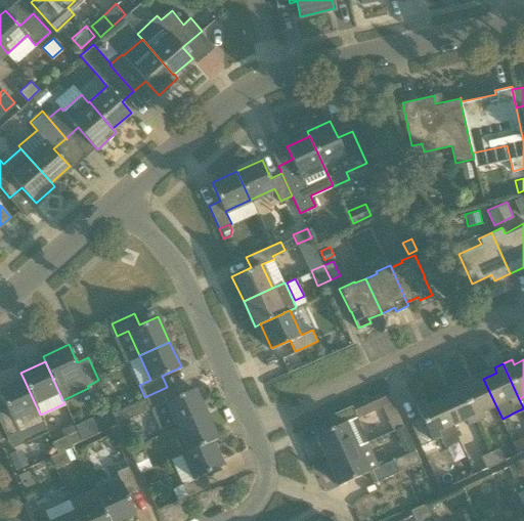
[(0,410),(0,422),(6,436),(42,420),(40,415),(24,379),(0,388),(0,392),(7,408),(0,410)]
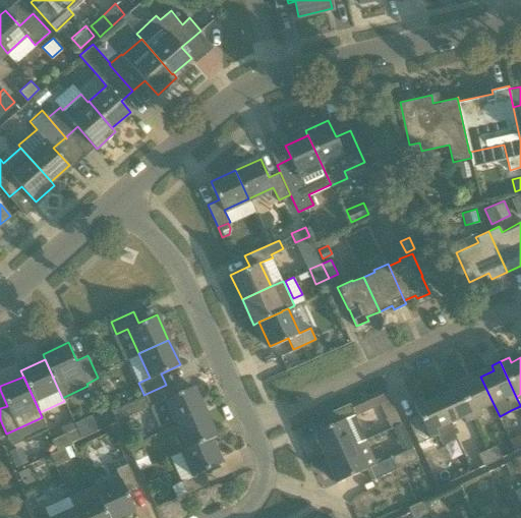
[(493,402),(480,377),(468,382),(465,377),(457,381),(473,416),(481,412),(479,408),(493,402)]
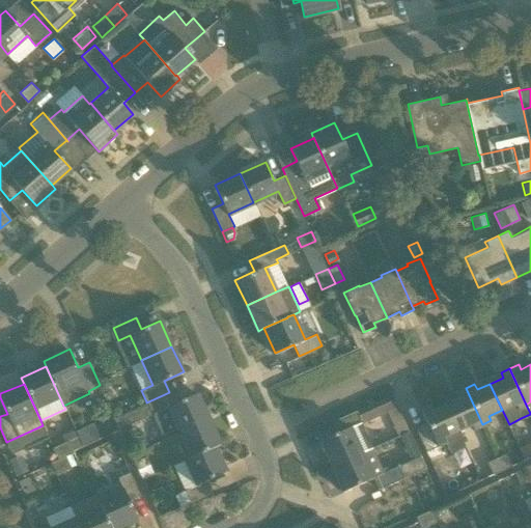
[(458,397),(446,404),(457,431),(471,424),(473,428),(482,424),(466,388),(456,392),(458,397)]
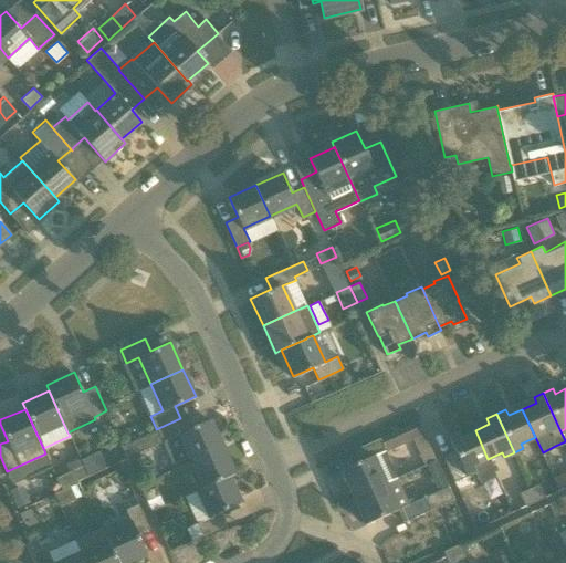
[(191,460),(222,446),(210,419),(186,430),(180,418),(156,429),(156,428),(121,444),(126,457),(161,441),(174,468),(190,460),(191,460)]
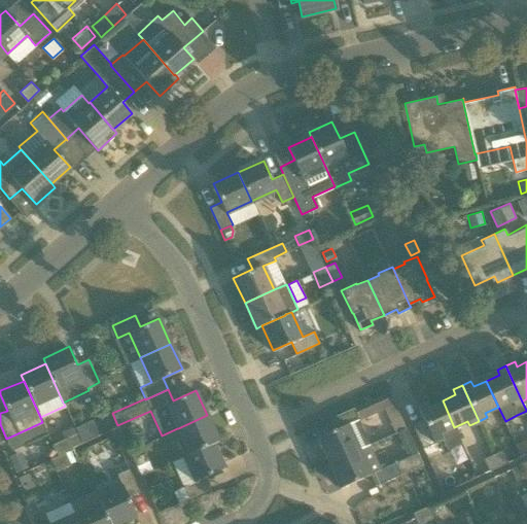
[(358,419),(395,403),(389,390),(330,417),(336,428),(317,437),(328,462),(359,448),(358,448),(370,443),(358,419)]
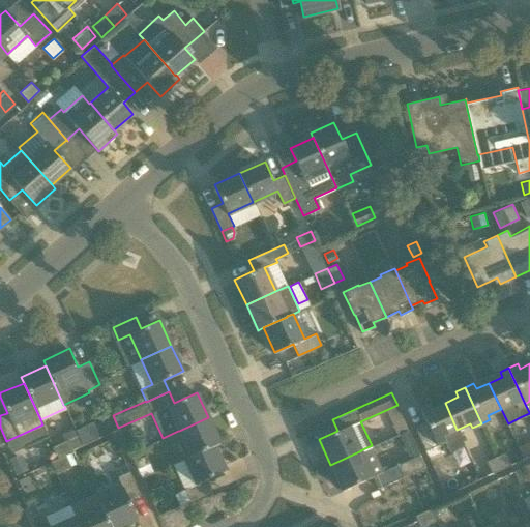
[(464,444),(457,430),(445,403),(432,409),(430,404),(420,408),(425,420),(414,426),(424,449),(445,440),(450,450),(464,444)]
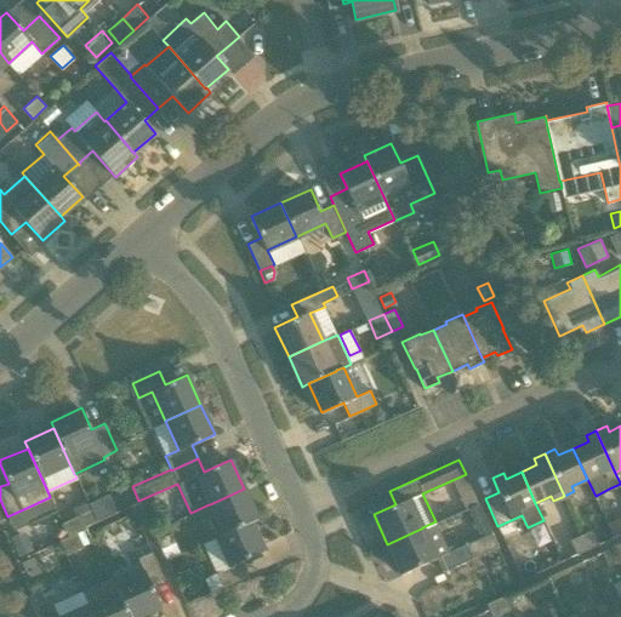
[(258,519),(244,489),(210,504),(222,533),(223,535),(251,521),(258,519)]
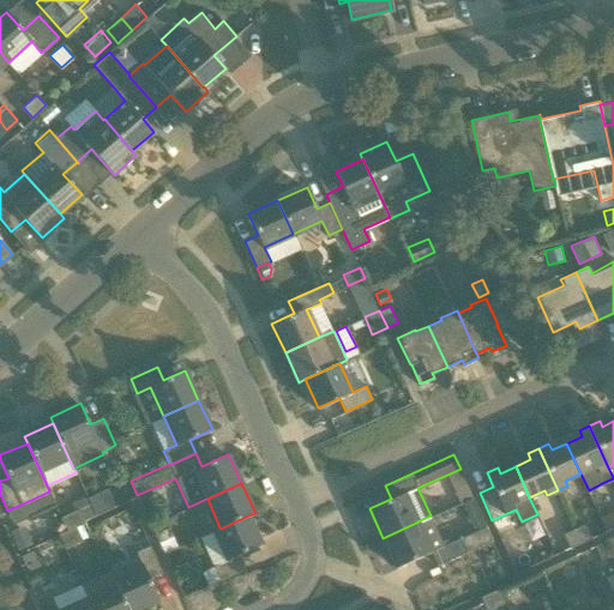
[(100,491),(88,496),(91,503),(96,514),(108,508),(100,491)]
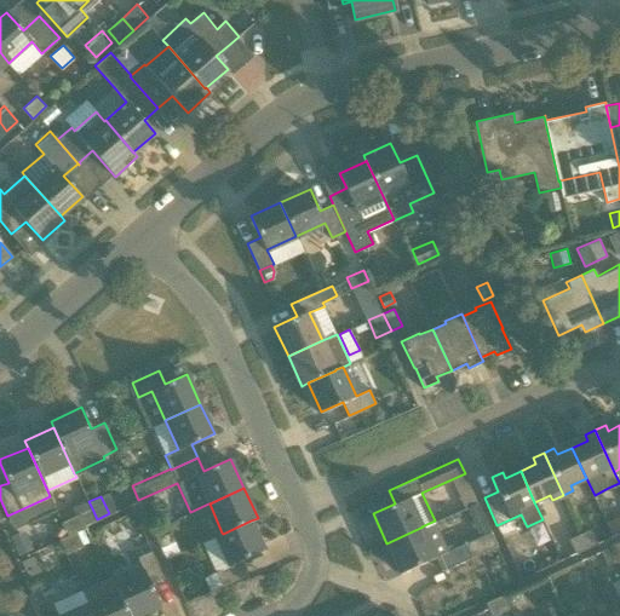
[(491,531),(477,501),(468,506),(480,535),(491,531)]
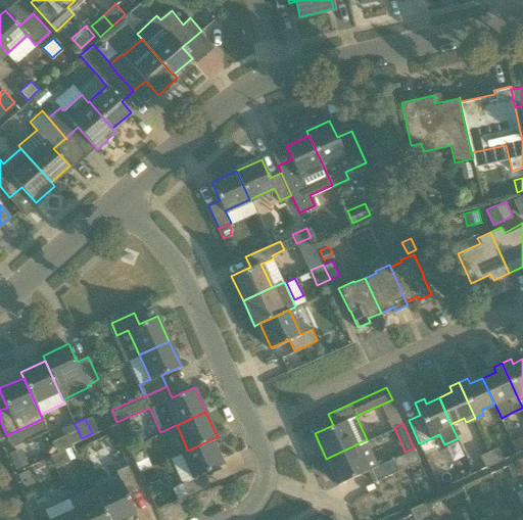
[(57,453),(65,448),(73,445),(67,434),(52,441),(57,453)]
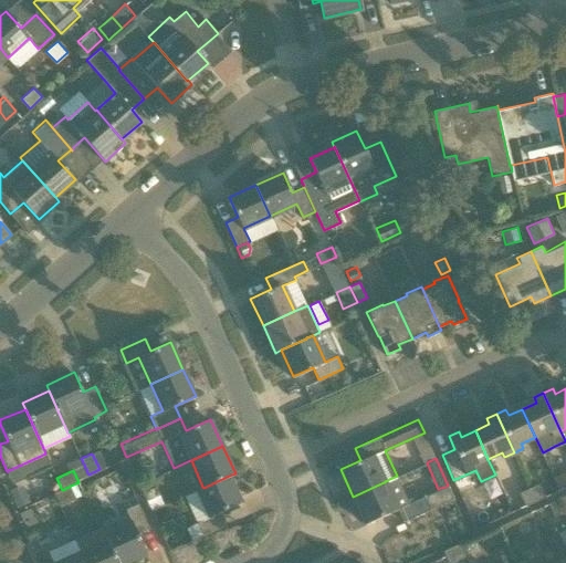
[(241,502),(229,476),(203,488),(202,487),(185,494),(202,534),(227,523),(221,511),(241,502)]
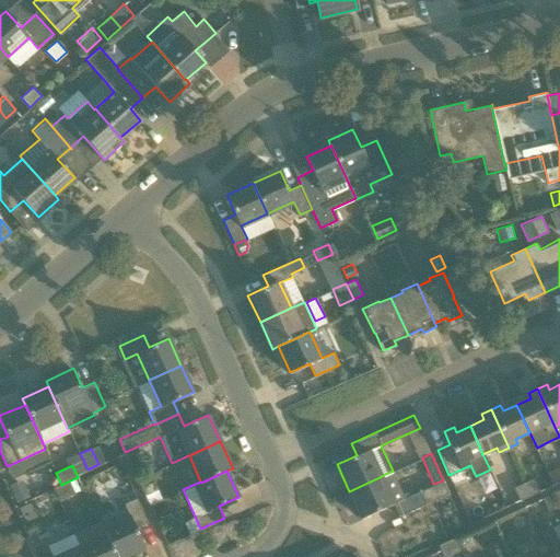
[(382,476),(349,491),(362,518),(394,503),(399,515),(448,492),(443,480),(433,484),(405,497),(393,471),(381,476),(382,476)]
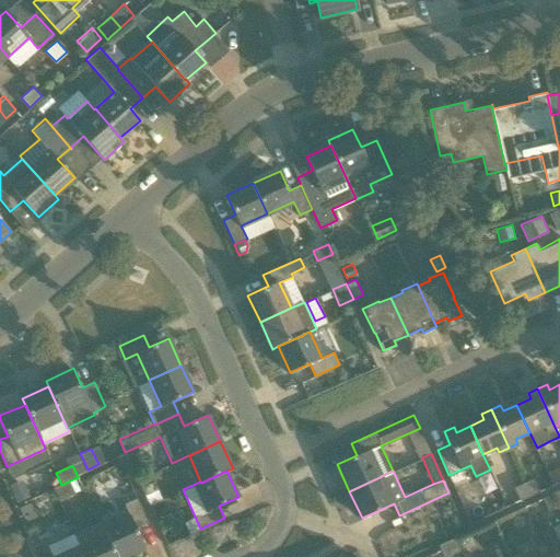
[(144,494),(158,488),(150,473),(138,478),(144,494)]
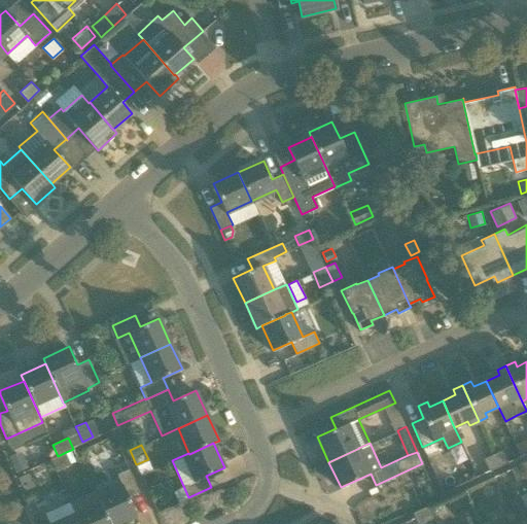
[(8,456),(15,472),(28,465),(21,450),(8,456)]
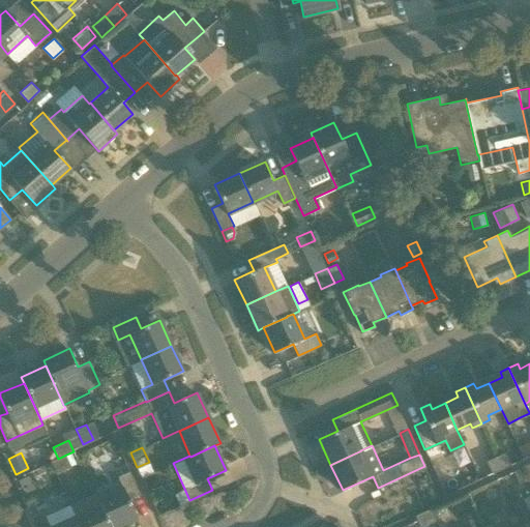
[(496,457),(501,467),(510,463),(505,452),(496,457)]
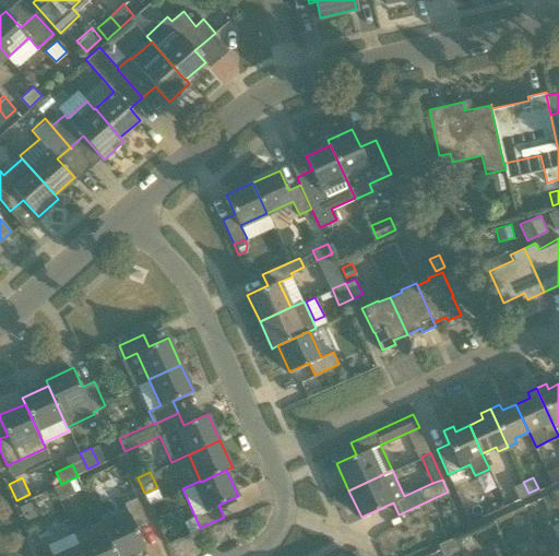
[(59,499),(67,496),(75,492),(70,480),(61,484),(54,487),(59,499)]
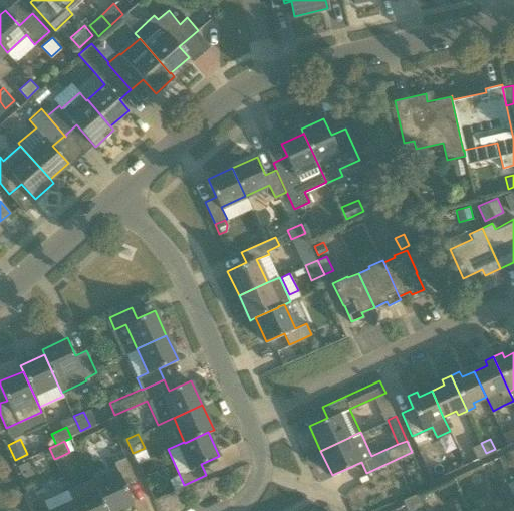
[(481,443),(471,447),(476,458),(486,453),(481,443)]
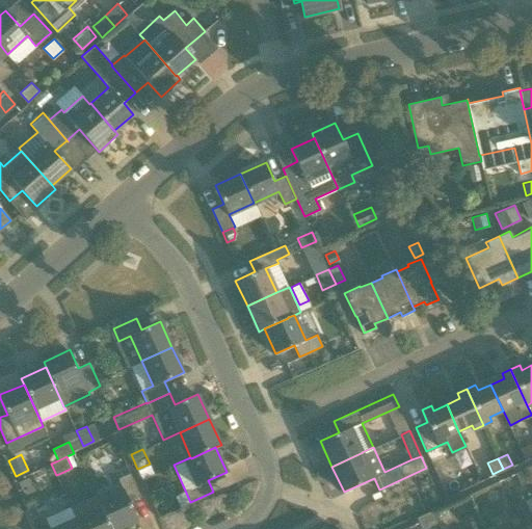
[(125,460),(113,467),(118,479),(131,474),(125,460)]
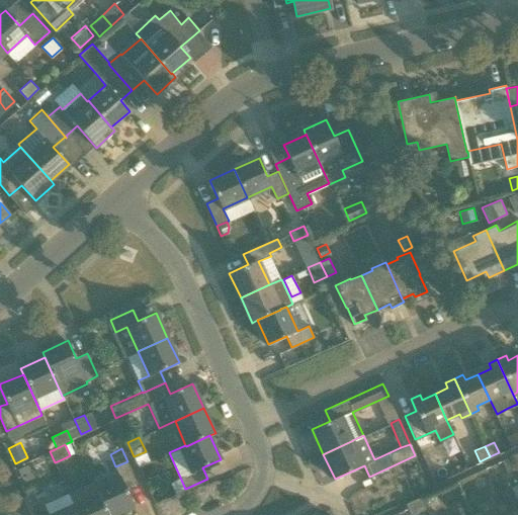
[(511,455),(502,459),(507,471),(516,467),(511,455)]
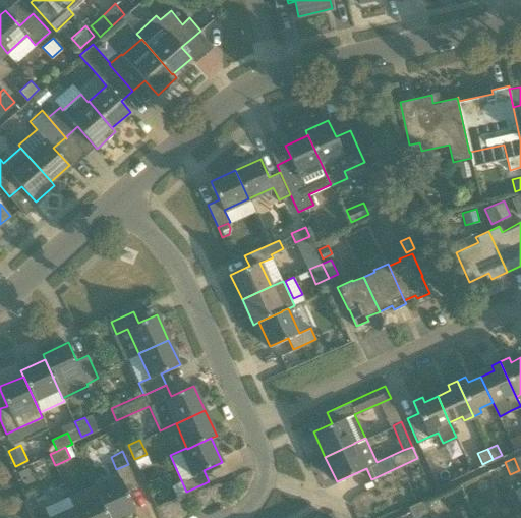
[(137,483),(128,464),(116,469),(120,479),(97,491),(99,496),(109,517),(113,517),(134,509),(125,488),(137,483)]
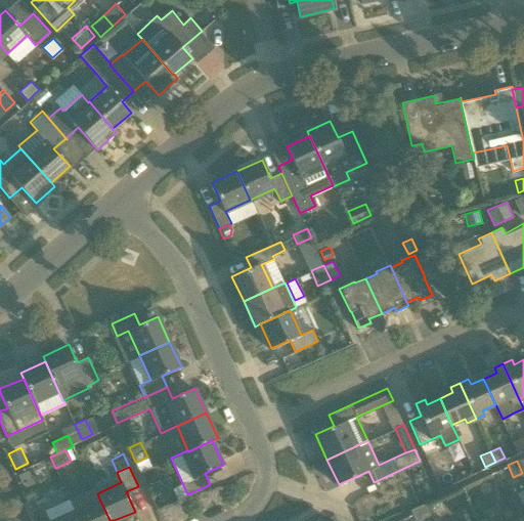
[(110,520),(99,498),(75,510),(79,520),(110,520)]
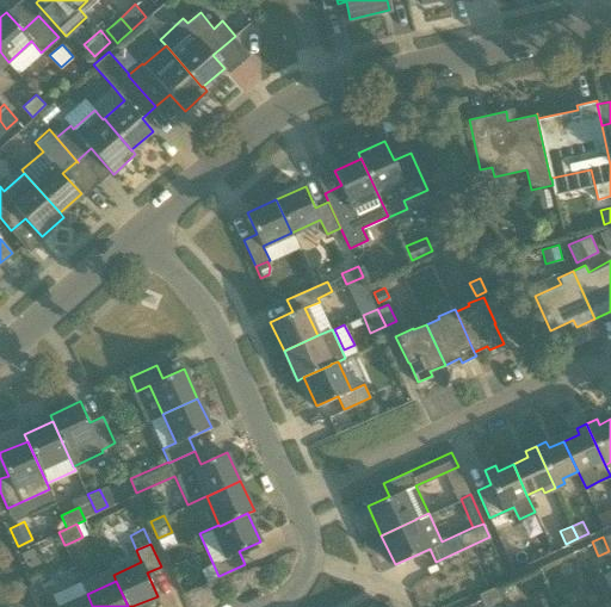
[(479,593),(485,606),(503,598),(497,584),(479,593)]
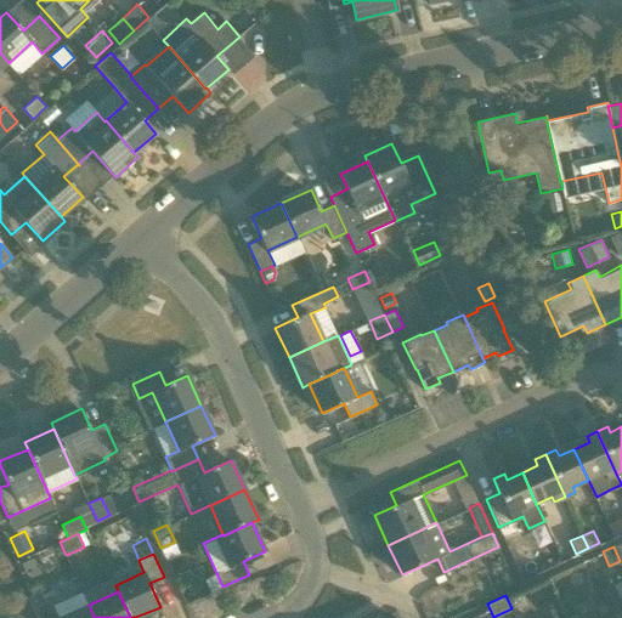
[(58,617),(52,606),(39,612),(41,617),(94,617),(89,605),(60,617),(58,617)]
